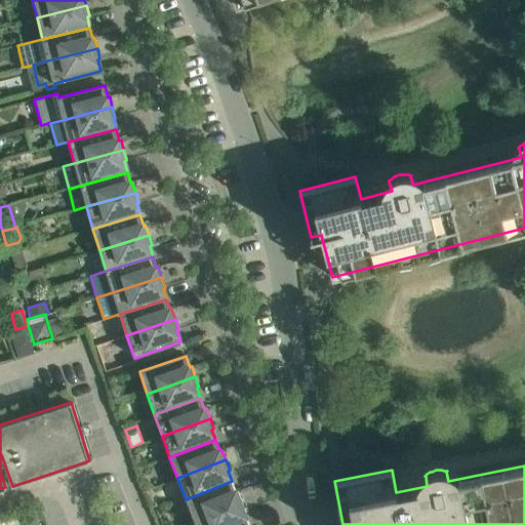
[(242,501),(238,491),(236,492),(232,481),(186,499),(194,520),(242,501)]
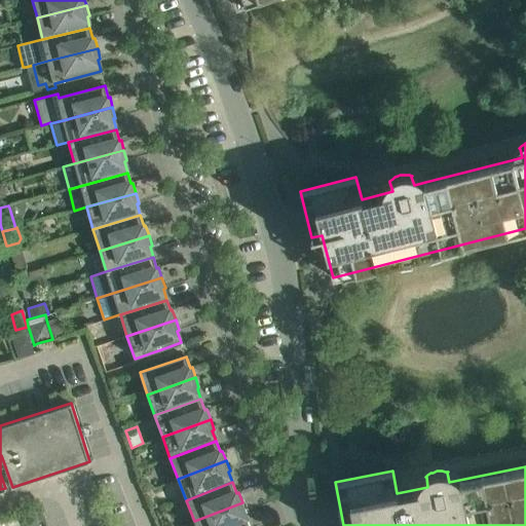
[(241,525),(249,523),(245,513),(246,512),(242,502),(194,521),(196,525),(241,525)]
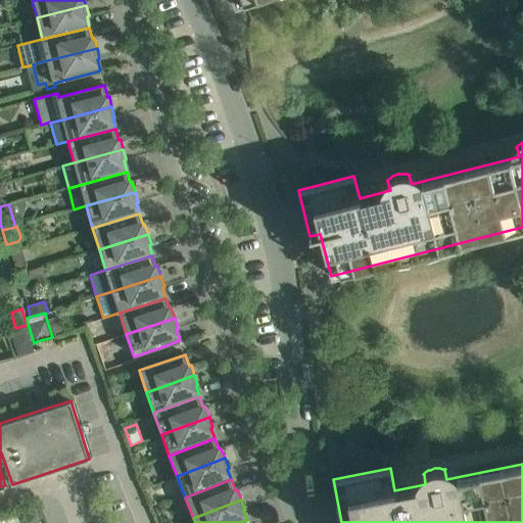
[(34,511),(24,514),(26,521),(36,518),(34,511)]
